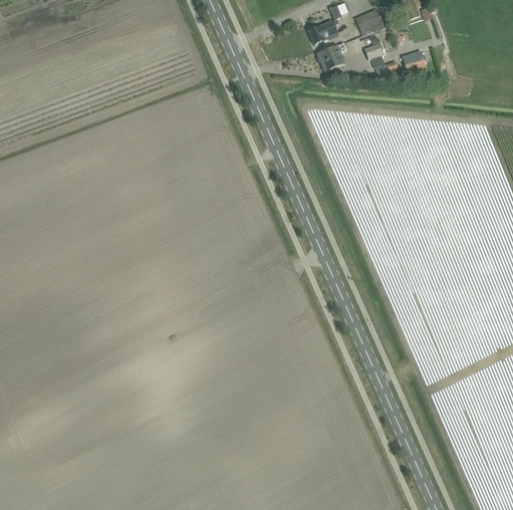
[(342,0),(346,10),(354,8),(351,0),(342,0)]
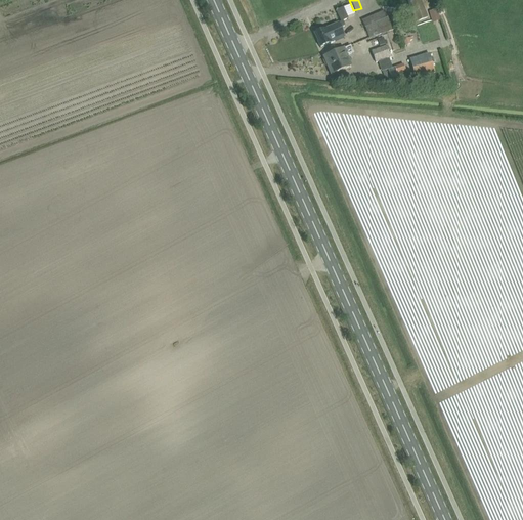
[(426,15),(420,0),(407,0),(415,18),(426,15)]
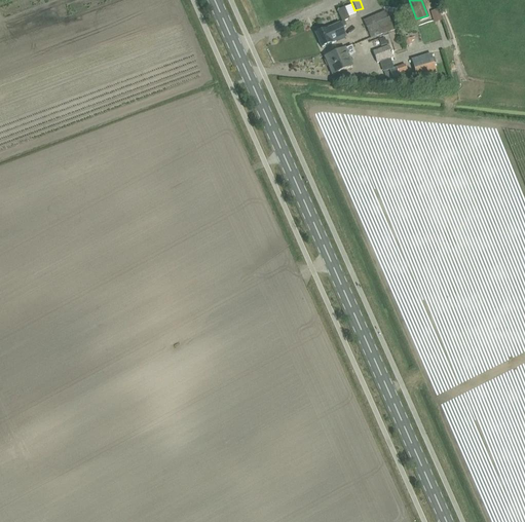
[(345,23),(343,17),(348,15),(343,4),(336,7),(341,19),(314,31),(321,44),(345,34),(341,25),(345,23)]
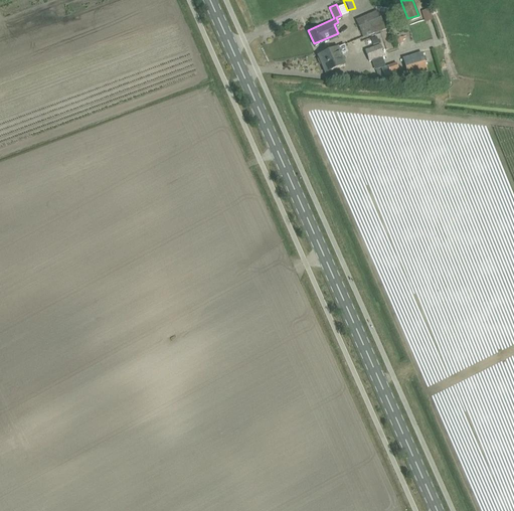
[(383,21),(376,7),(355,16),(361,30),(383,21)]
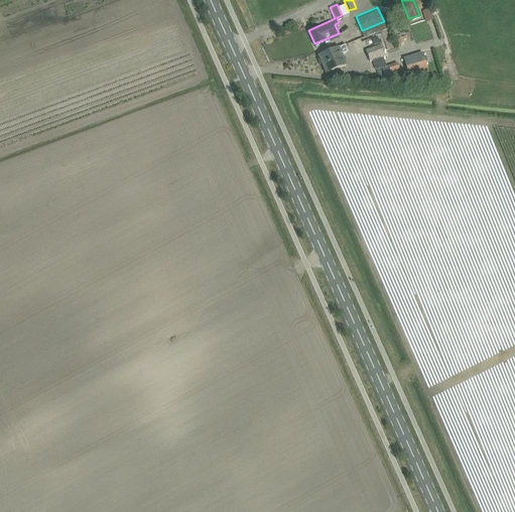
[(385,52),(381,40),(366,45),(369,58),(371,57),(374,67),(381,65),(385,76),(391,74),(387,62),(386,62),(382,53),(385,52)]
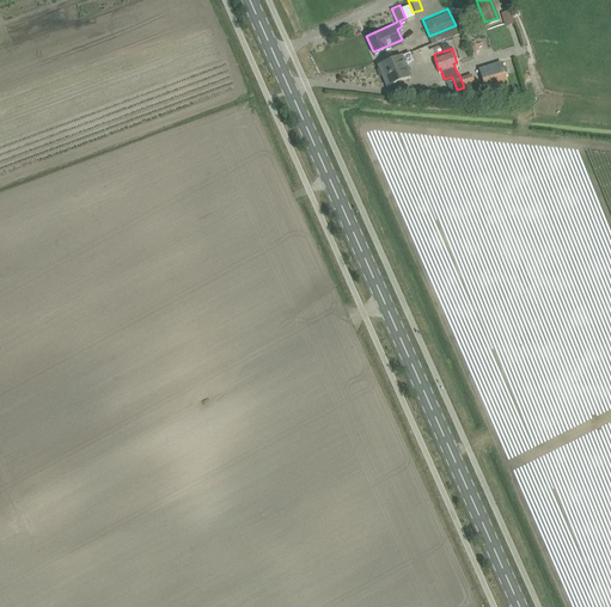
[(386,83),(397,78),(409,73),(403,61),(413,57),(408,49),(378,62),(386,83)]
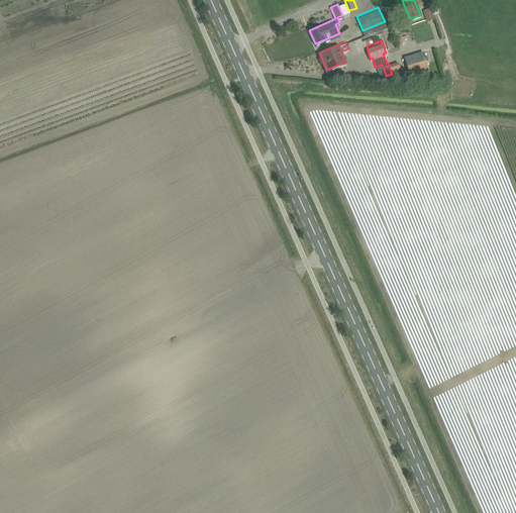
[(425,59),(406,65),(409,75),(428,69),(425,59)]
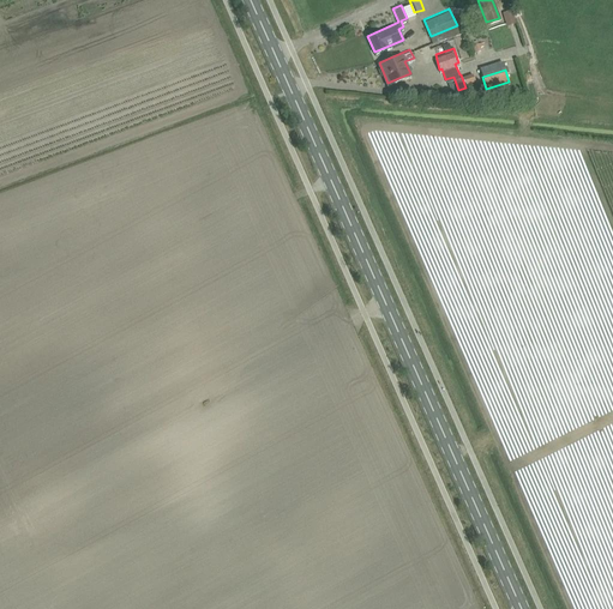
All buildings are outlined.
